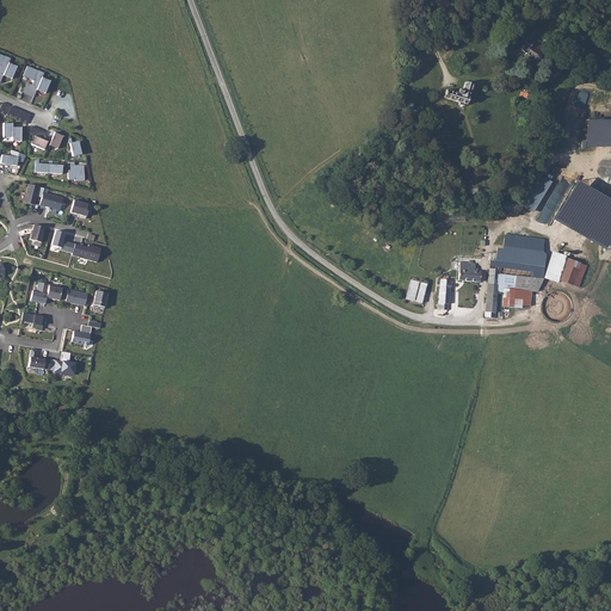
[(498,35),(489,30),(486,35),(495,41),(498,35)]
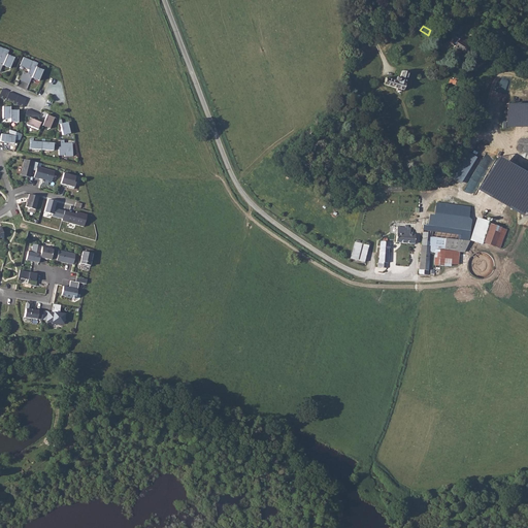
[(463,45),(458,42),(454,48),(479,63),(480,62),(484,63),(485,60),(482,59),(483,58),(471,51),(472,46),(465,42),(463,45)]
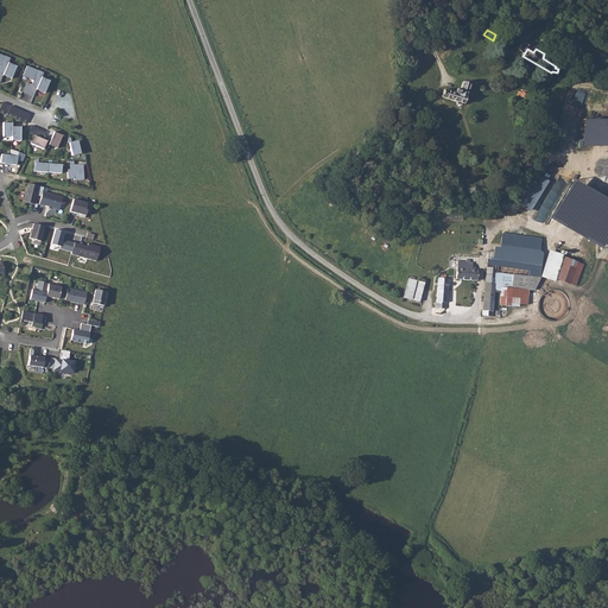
[(0,81),(4,75),(11,78),(17,67),(8,63),(10,58),(0,54),(0,65),(0,81)]
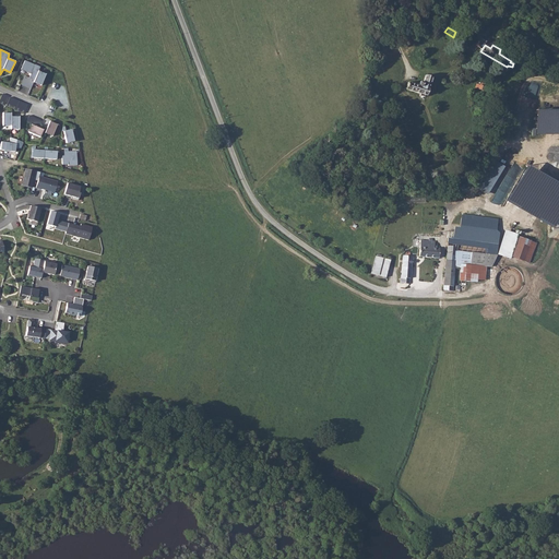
[(24,76),(21,85),(31,88),(34,82),(40,85),(46,74),(38,71),(39,67),(25,61),(21,70),(31,73),(28,79),(24,76)]
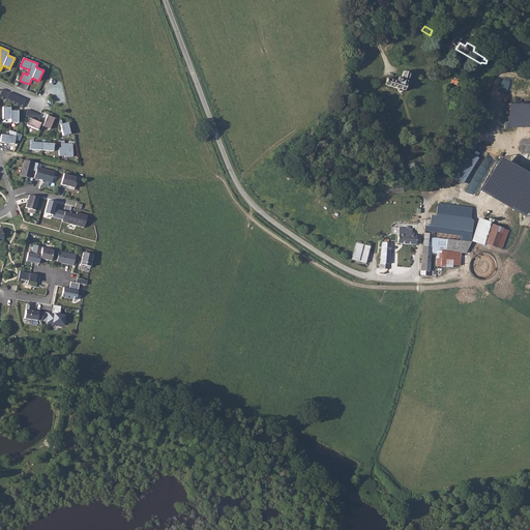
[(408,85),(412,74),(406,71),(404,78),(400,77),(399,82),(389,80),(387,86),(401,89),(400,92),(406,93),(406,91),(407,91),(409,85),(408,85)]
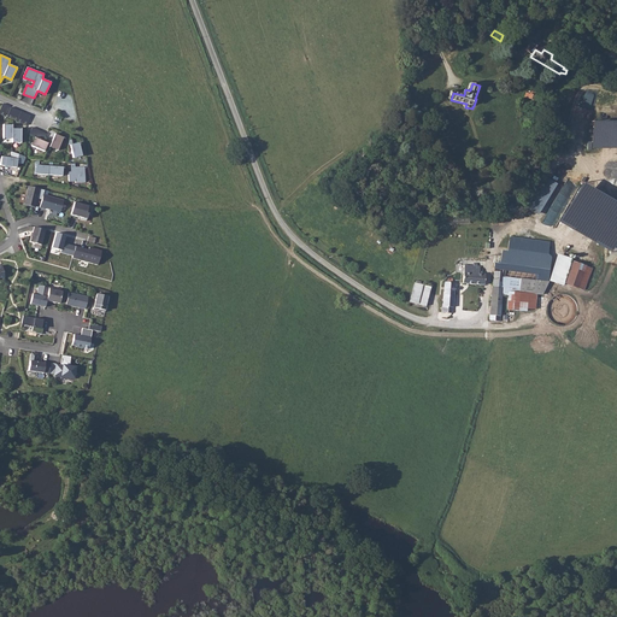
[(535,97),(532,95),(530,99),(544,105),(545,101),(539,99),(539,95),(536,94),(535,97)]
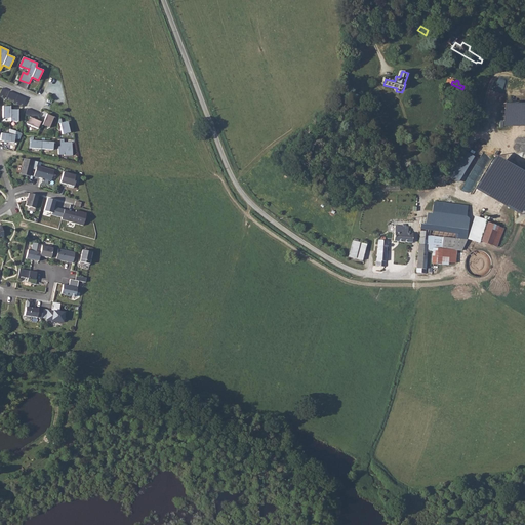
[(9,91),(6,99),(23,107),(27,98),(9,91)]
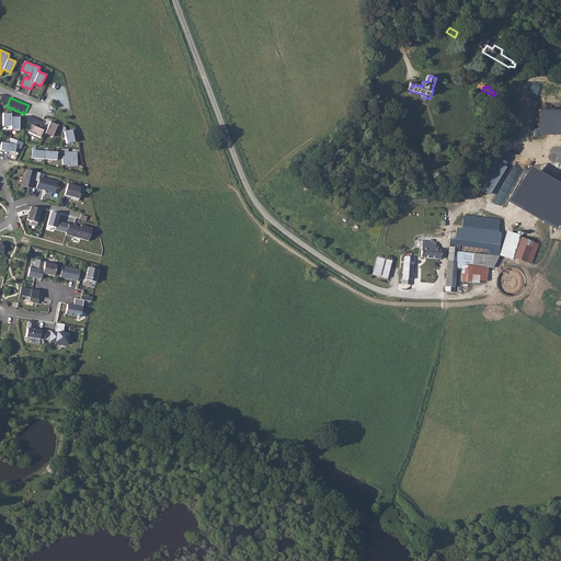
[(560,134),(560,109),(540,109),(539,134),(560,134)]
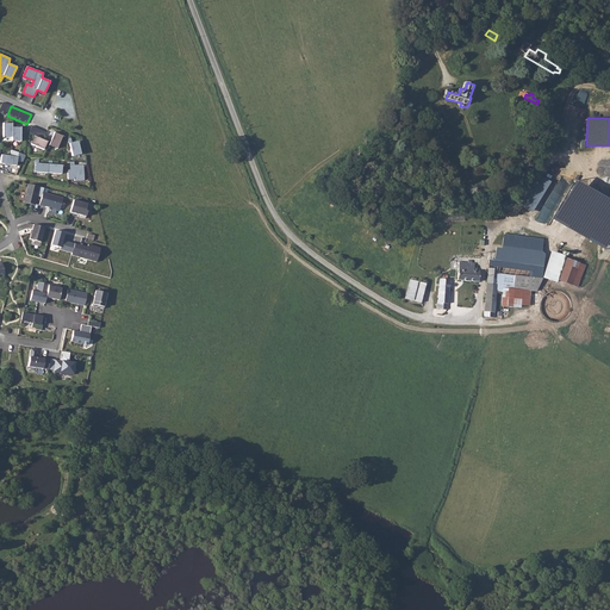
[(12,124),(4,123),(2,137),(12,137),(12,141),(20,141),(20,128),(12,128),(12,124)]
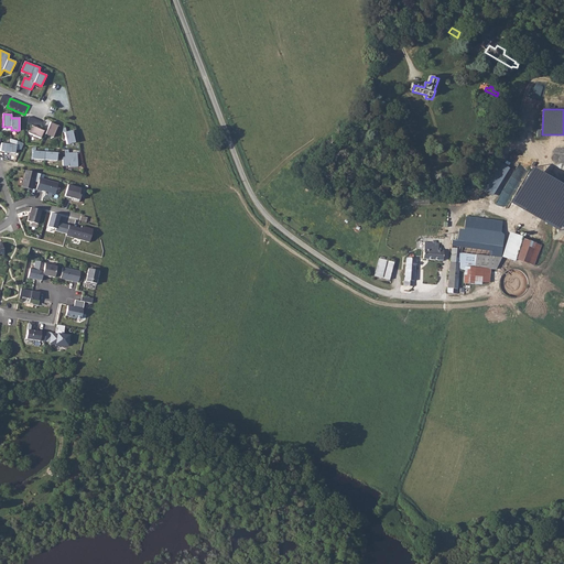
[(43,122),(30,117),(26,123),(40,129),(43,122)]
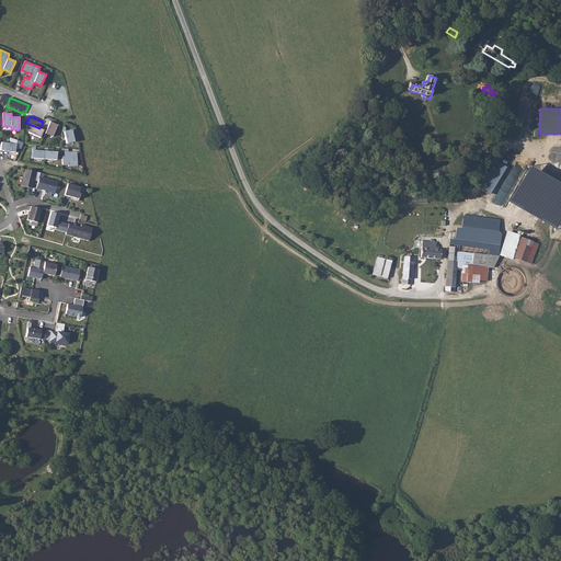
[(57,125),(49,122),(45,133),(53,136),(57,125)]
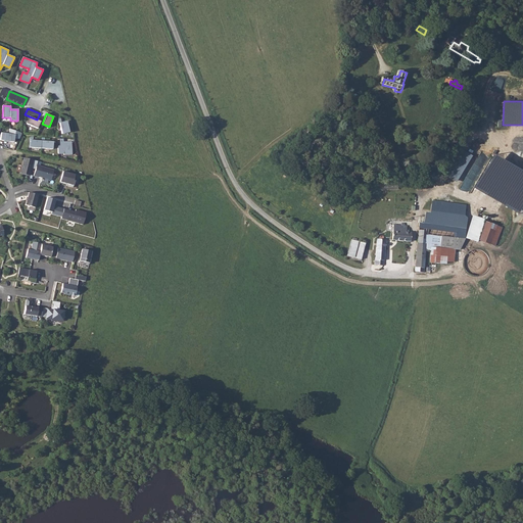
[(60,119),(58,119),(57,123),(59,123),(62,134),(69,132),(66,121),(61,123),(60,119)]
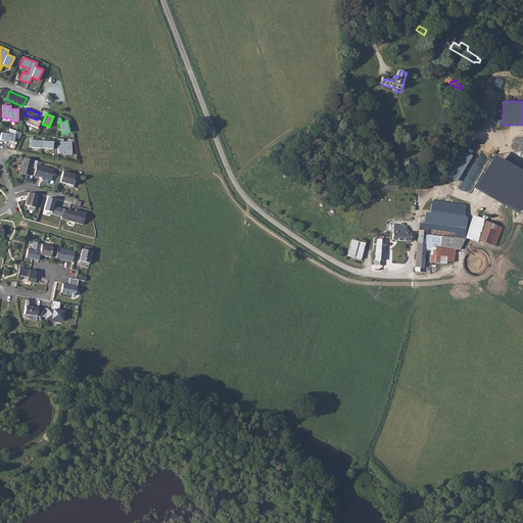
[(0,135),(0,140),(13,142),(15,135),(1,133),(1,135),(0,135)]
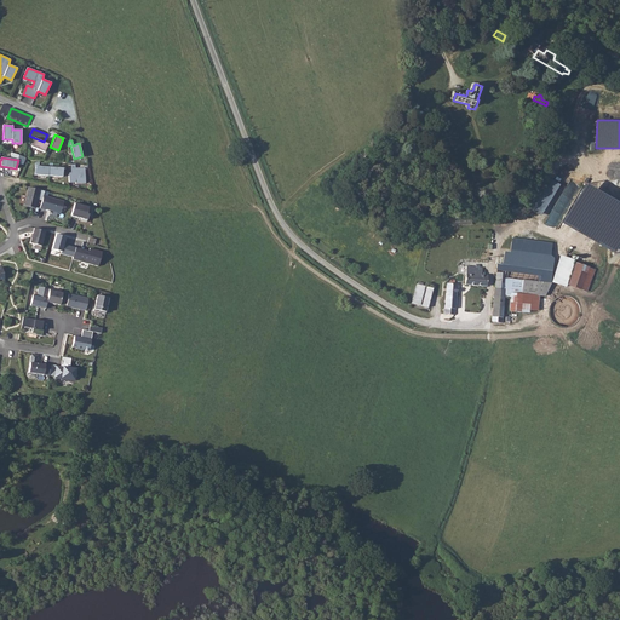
[(39,162),(35,162),(35,174),(62,177),(63,167),(52,167),(53,164),(50,164),(49,167),(39,166),(39,162)]
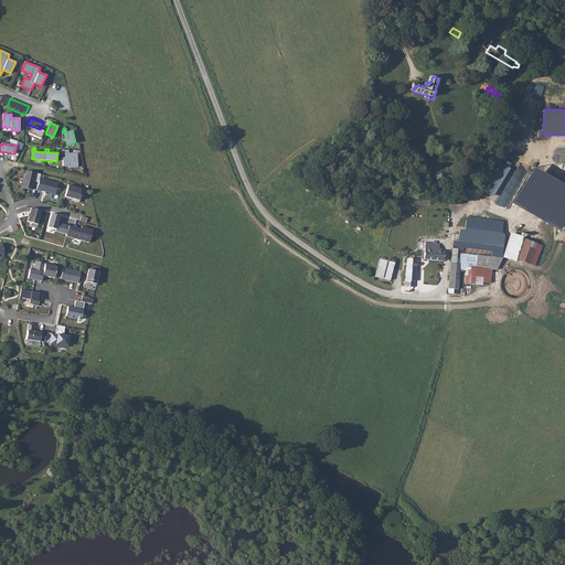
[(68,150),(64,150),(65,157),(62,158),(63,166),(68,166),(68,168),(77,167),(77,152),(68,153),(68,150)]
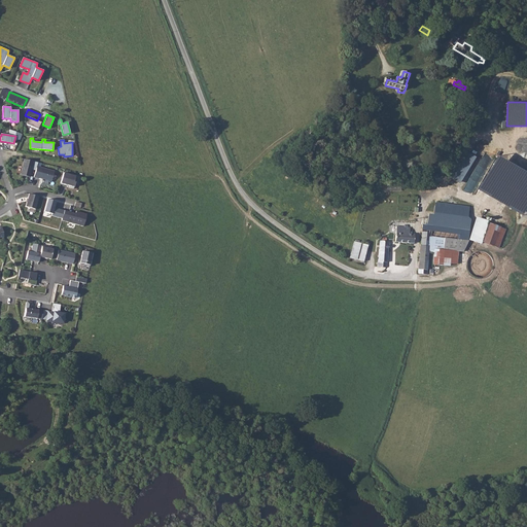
[(468,151),(452,178),(450,177),(448,181),(452,182),(453,180),(457,183),(461,176),(463,177),(476,156),(468,151)]
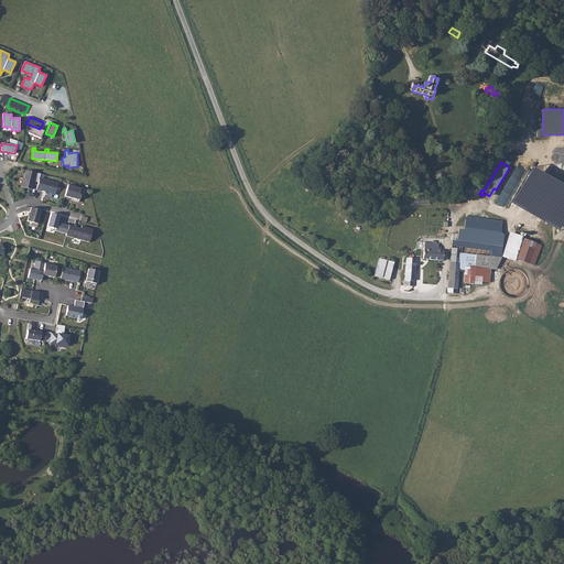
[(563,224),(563,184),(533,167),(511,202),(561,229),(563,224)]
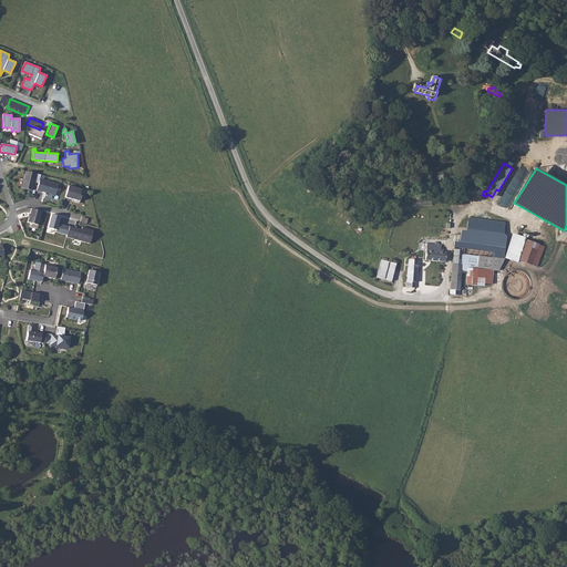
[(39,184),(40,178),(41,175),(27,171),(22,188),(32,191),(33,182),(39,184)]
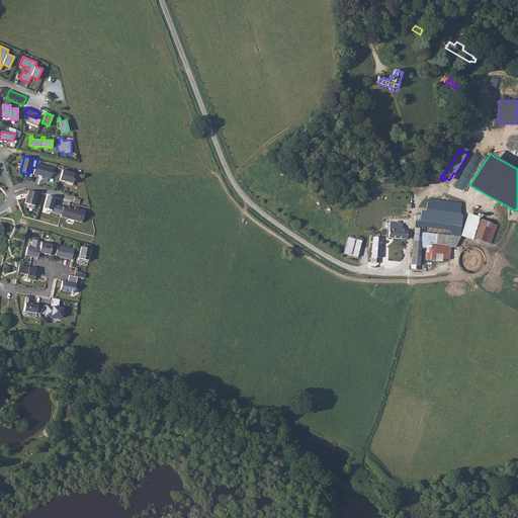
[(54,168),(36,163),(35,168),(33,174),(37,175),(51,178),(54,168)]
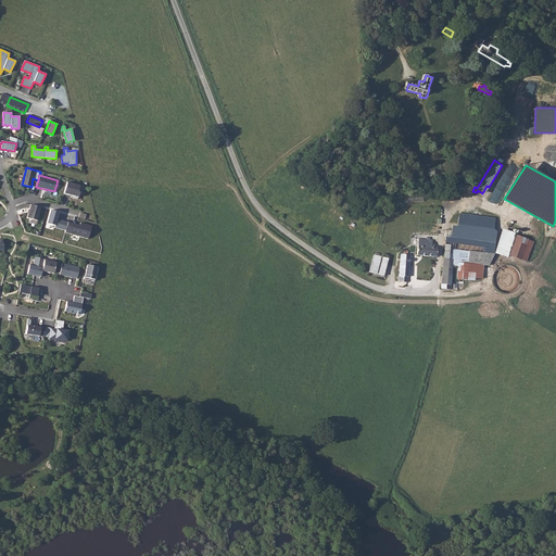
[(67,182),(63,194),(68,196),(68,194),(72,196),(71,197),(71,198),(77,199),(79,192),(83,193),(85,187),(67,182)]
